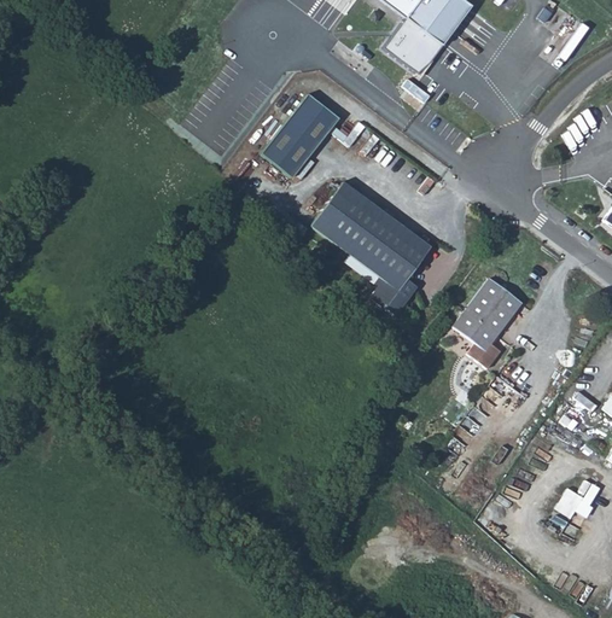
[(386,0),(407,15),(383,48),(421,76),(474,5),(466,0),(386,0)]
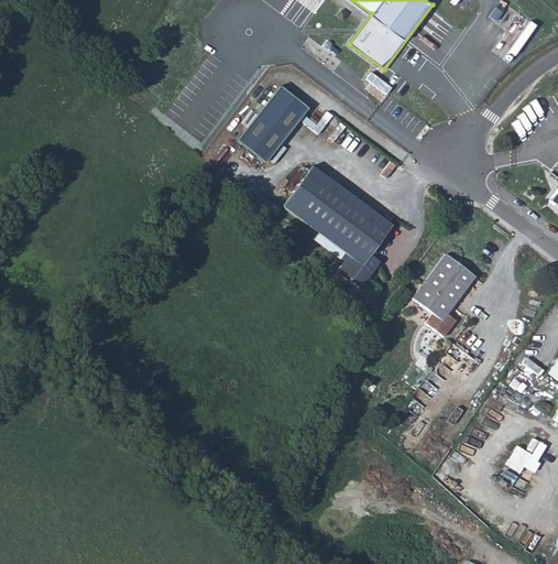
[(281,85),(239,139),(267,161),(309,107),(281,85)]
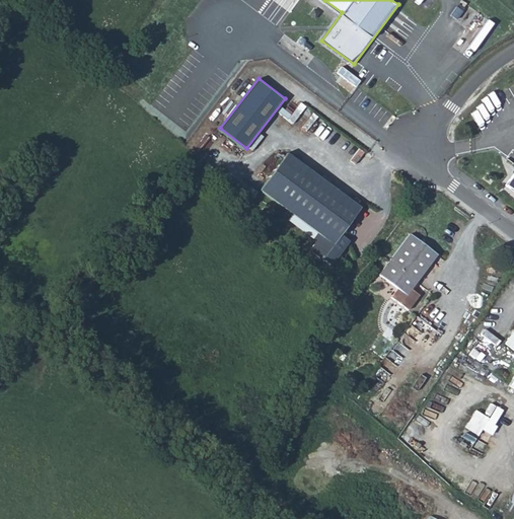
[(262,189),(319,232),(322,234),(318,239),(311,249),(333,265),(351,240),(342,233),(362,207),(289,151),(262,189)]
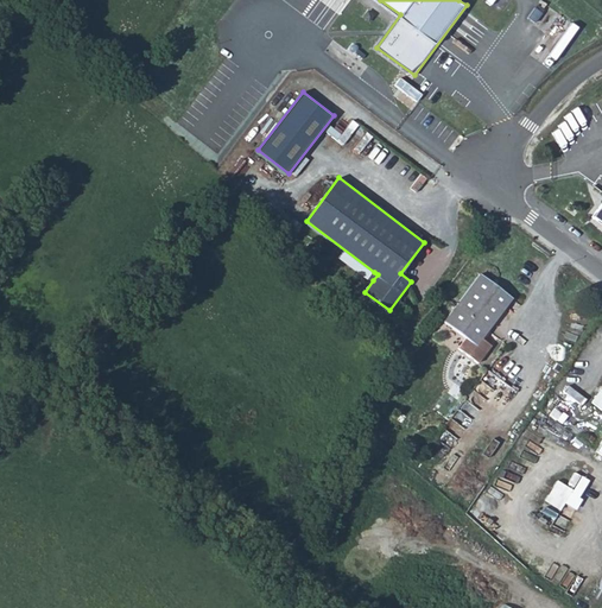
[(517,299),(485,276),(450,323),(471,340),(464,350),(483,363),(498,347),(488,340),(517,299)]
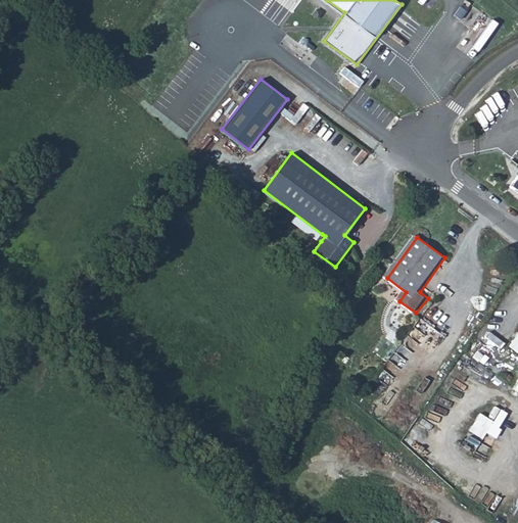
[(480,412),(470,430),(484,439),(496,421),(480,412)]
